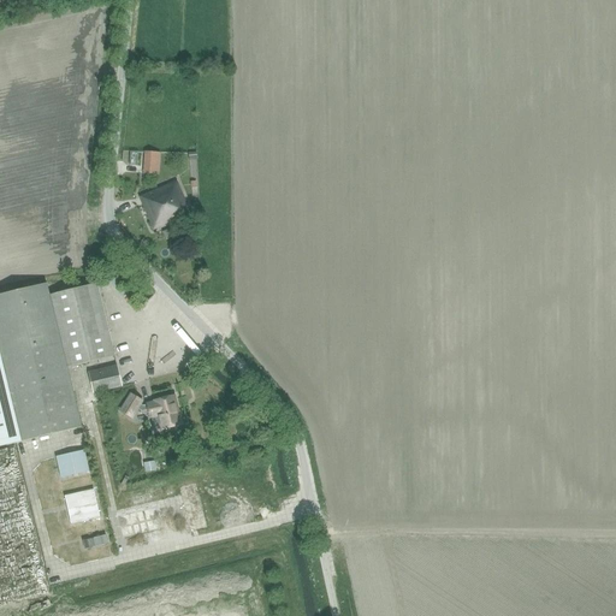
[(29,6),(28,0),(25,0),(17,1),(19,15),(37,12),(36,5),(29,6)]
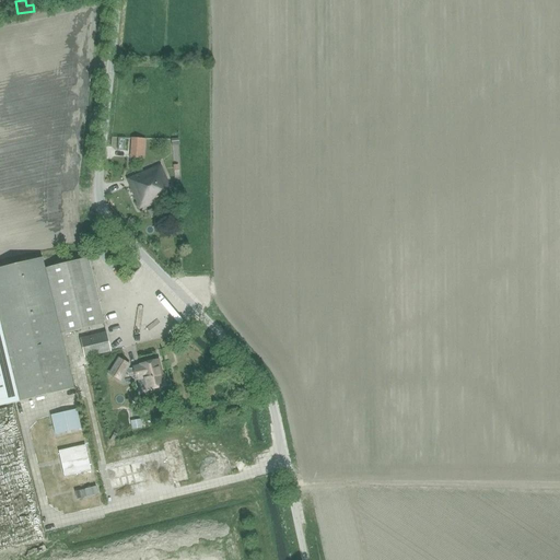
[(146,139),(131,138),(130,159),(144,159),(146,139)]
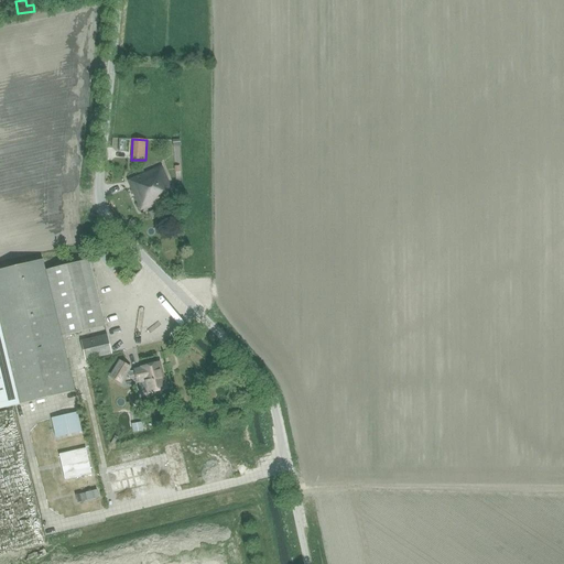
[(173,196),(162,167),(129,181),(141,209),(173,196)]
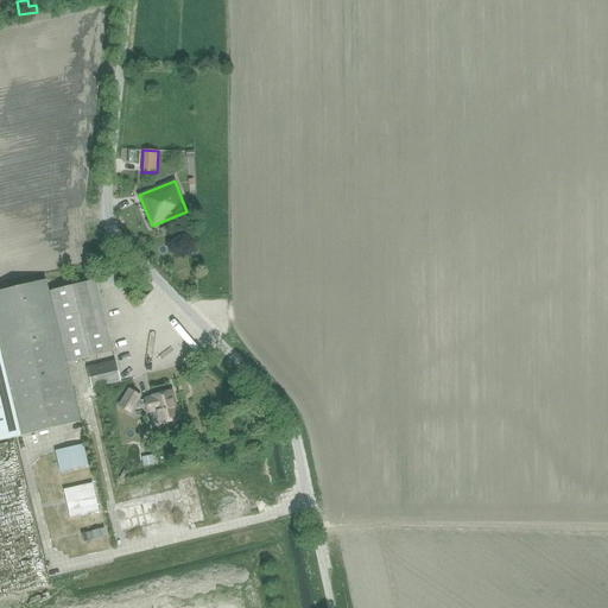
[(70,284),(50,289),(48,290),(45,279),(0,290),(0,441),(80,420),(65,362),(113,352),(96,279),(77,284),(76,279),(69,280),(70,284)]
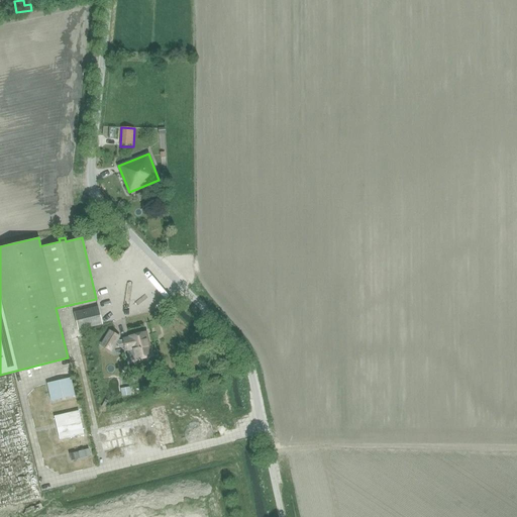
[(101,323),(97,306),(73,312),(77,329),(101,323)]
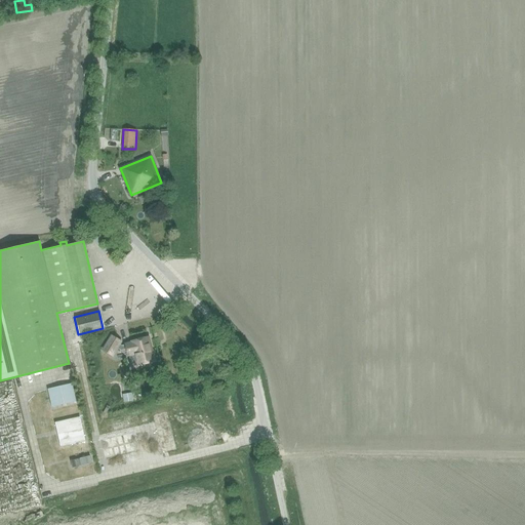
[(123,345),(123,346),(122,346),(121,345),(122,342),(111,334),(102,351),(113,358),(118,349),(121,351),(124,350),(125,355),(133,354),(136,365),(152,361),(146,336),(131,339),(131,342),(123,345)]
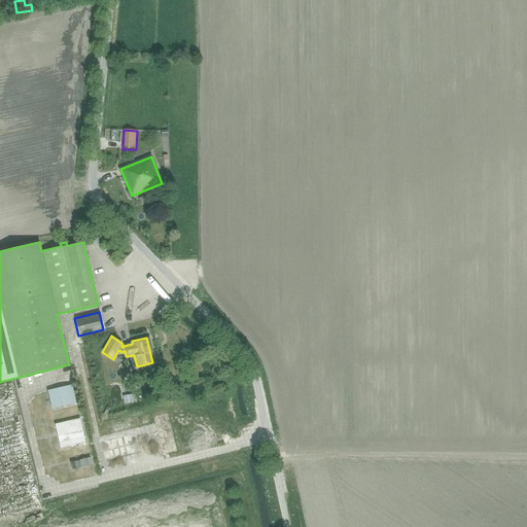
[(72,375),(71,367),(50,373),(53,380),(72,375)]
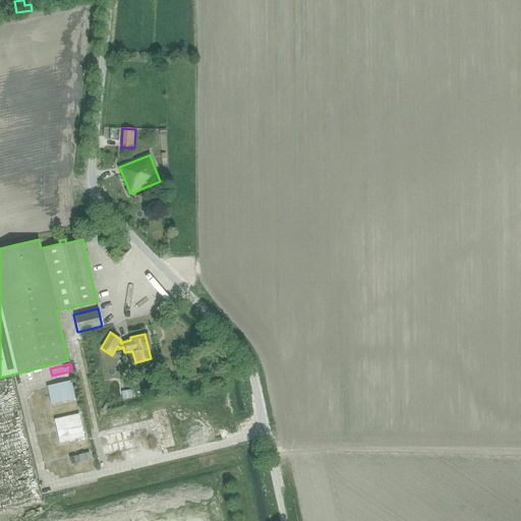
[(76,399),(71,381),(47,386),(51,405),(76,399)]
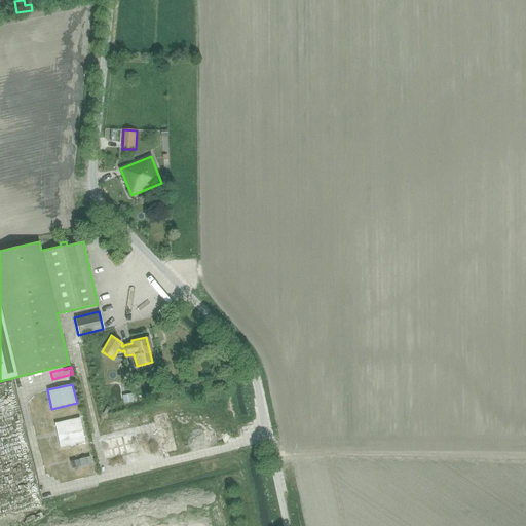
[(135,402),(134,393),(122,396),(124,404),(135,402)]
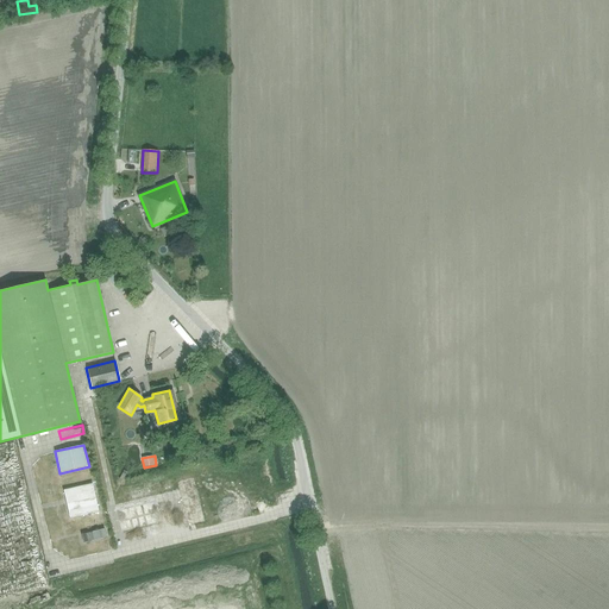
[(93,484),(63,491),(70,519),(99,512),(93,484)]
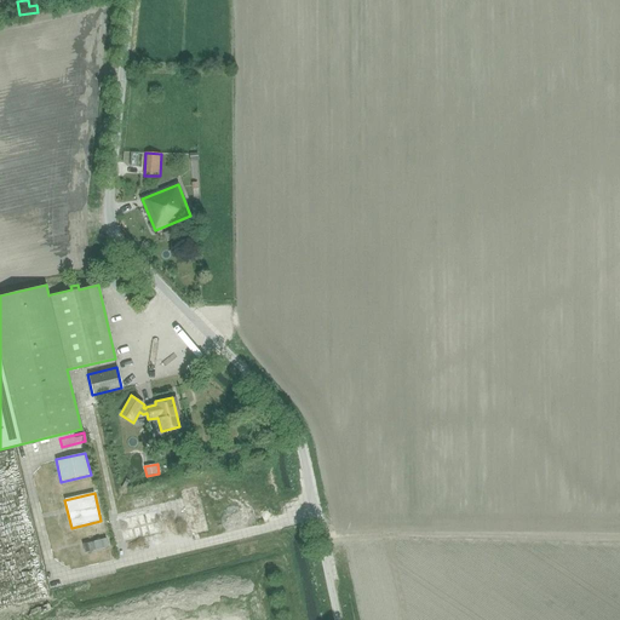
[(160,533),(155,511),(119,520),(124,541),(160,533)]
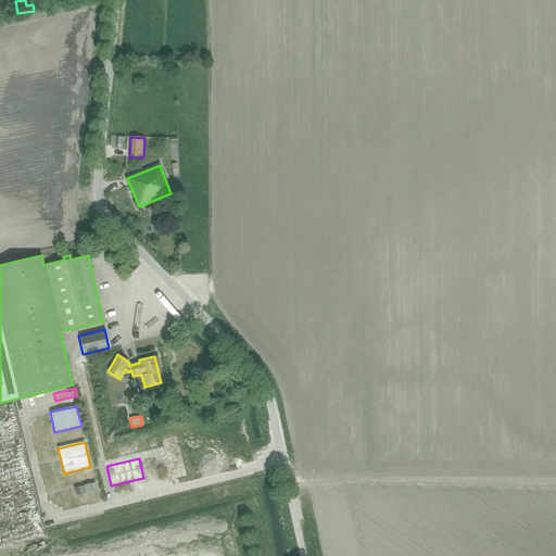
[(98,482),(76,488),(78,496),(100,491),(98,482)]
